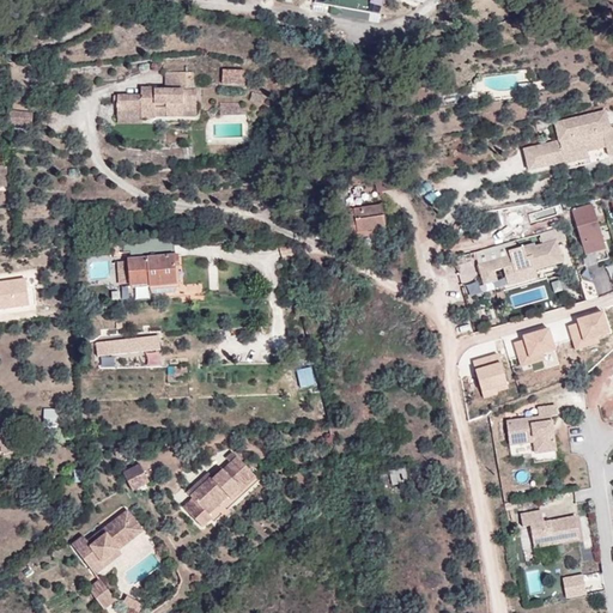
[(117,96),(117,113),(141,113),(141,117),(156,119),(156,116),(156,111),(167,111),(167,116),(183,116),(183,111),(198,111),(196,90),(193,90),(193,73),(165,72),(167,90),(155,90),(155,89),(141,89),(140,96),(117,96)]
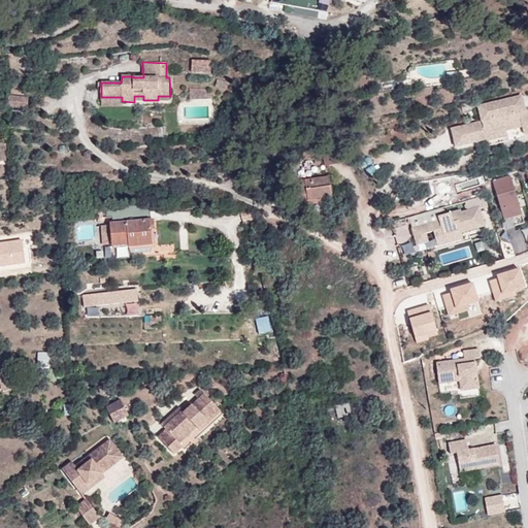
[(226,89),(227,83),(218,79),(216,87),(226,89)]
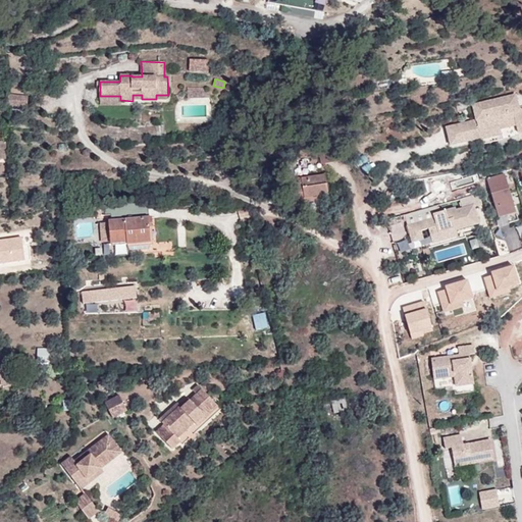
[(27,90),(27,85),(9,82),(9,88),(27,90)]
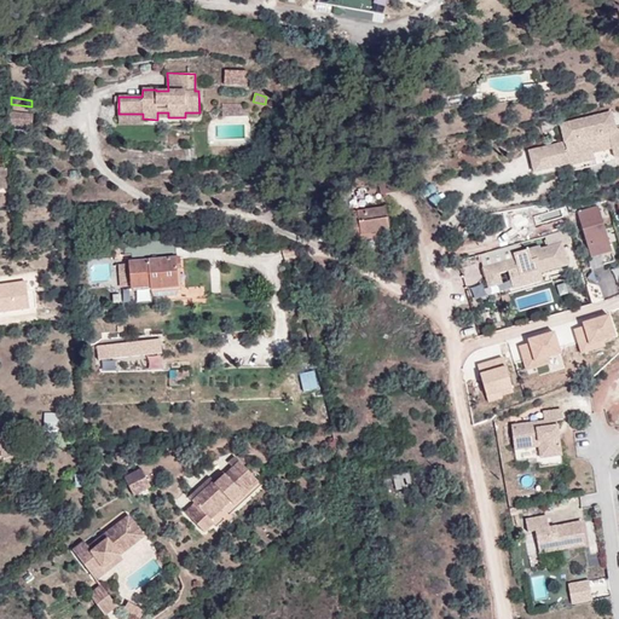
[(223,115),(241,115),(239,108),(244,108),(244,104),(223,103),(223,115)]
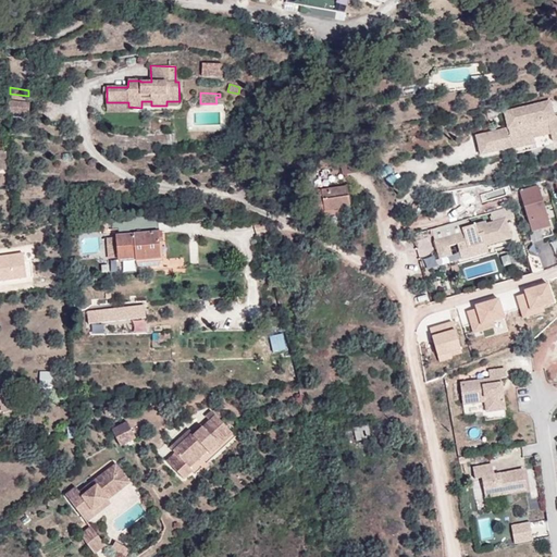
[(29,114),(31,102),(9,99),(8,112),(29,114)]
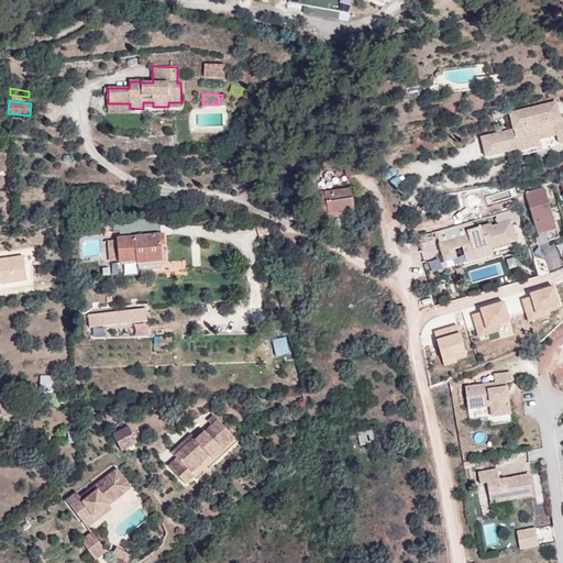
[(508,111),(511,129),(481,136),(485,158),(519,152),(518,150),(547,143),(545,139),(556,135),(559,144),(562,143),(562,118),(561,119),(556,100),(508,111)]
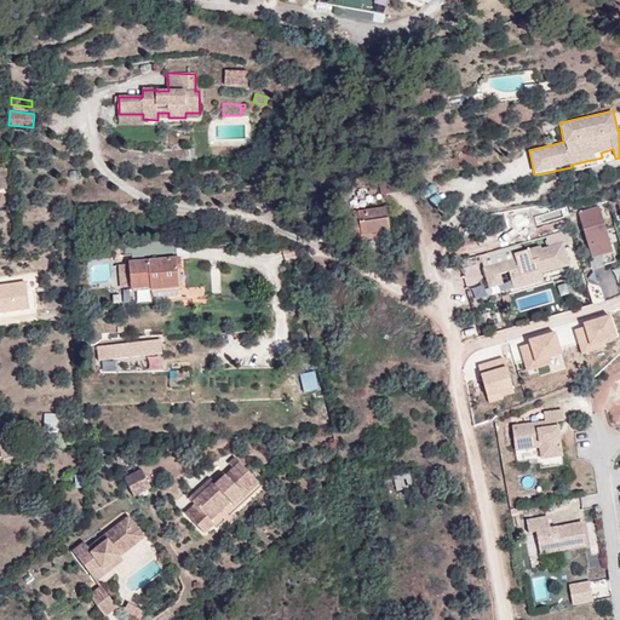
[(401,191),(399,177),(379,181),(382,195),(401,191)]
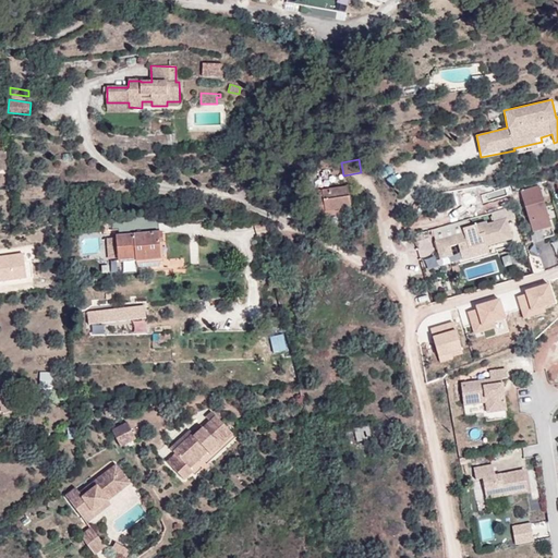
[(316,218),(332,216),(332,210),(344,209),(352,208),(349,186),(322,191),(323,195),(313,196),(316,218)]
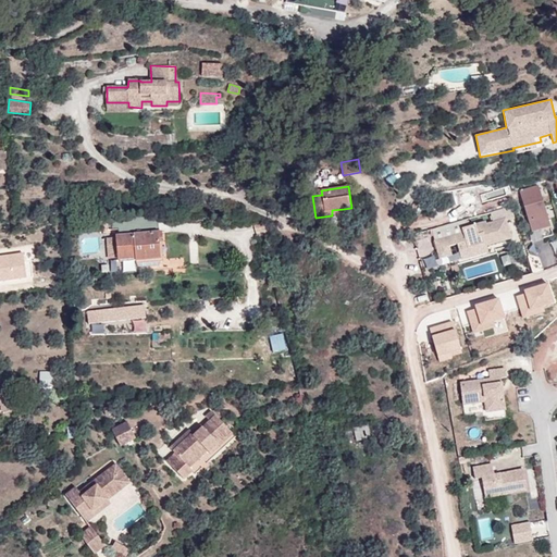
[(520,193),(528,217),(530,217),(530,220),(528,220),(534,242),(554,236),(540,187),(520,193)]
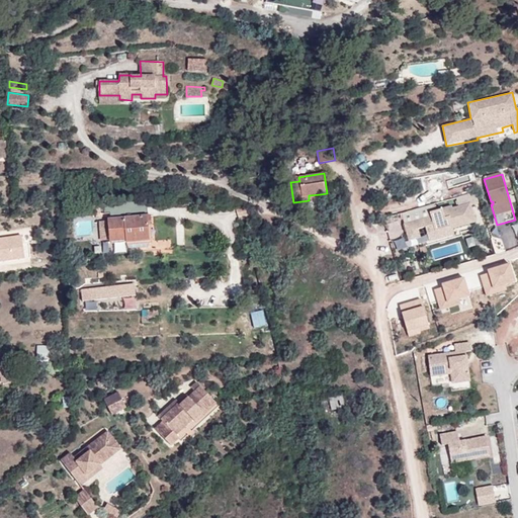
[(427,228),(428,233),(453,226),(453,228),(476,222),(471,206),(480,203),(477,193),(470,195),(470,194),(457,198),(459,206),(453,207),(452,205),(437,209),(435,204),(403,213),(408,233),(419,230),(427,228)]
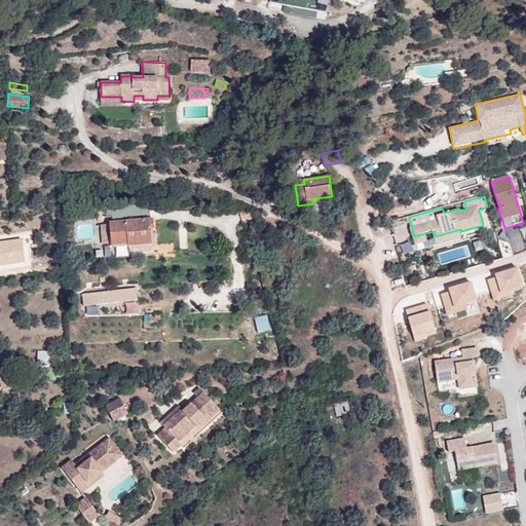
[(152,241),(151,229),(148,230),(147,219),(110,222),(112,246),(152,241)]
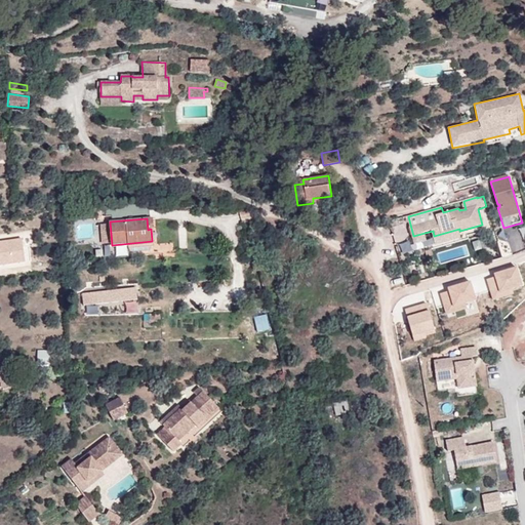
[(524,242),(520,228),(508,232),(514,251),(524,247),(524,242)]
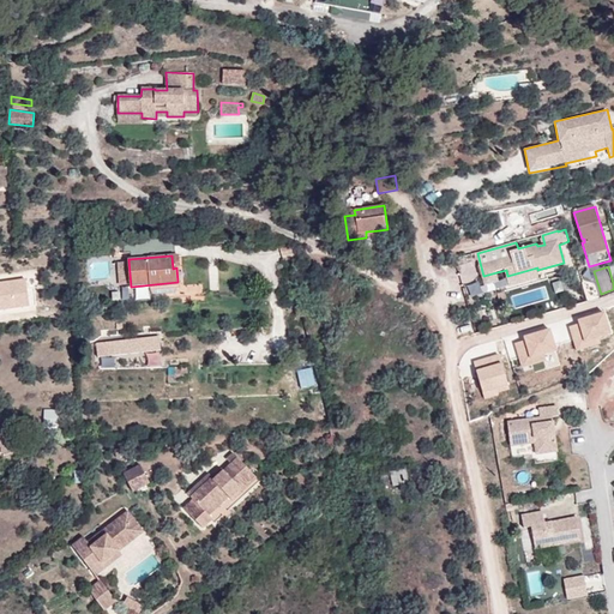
[(537,270),(537,268),(507,276),(511,286),(540,277),(537,270)]
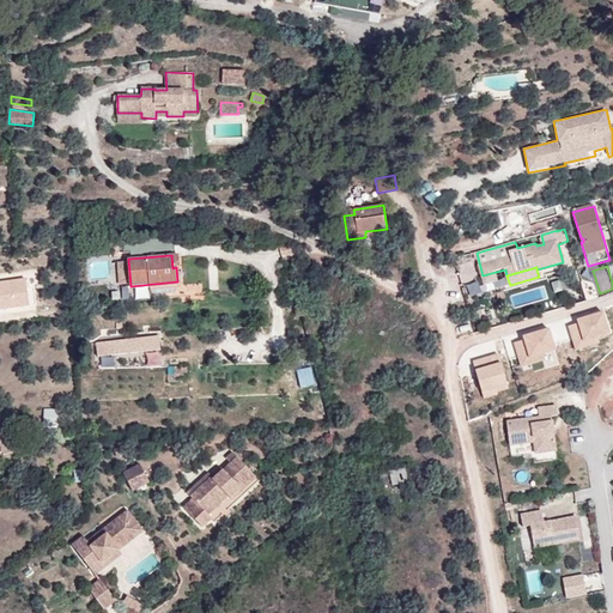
[(496,272),(483,275),(486,286),(499,283),(496,272)]
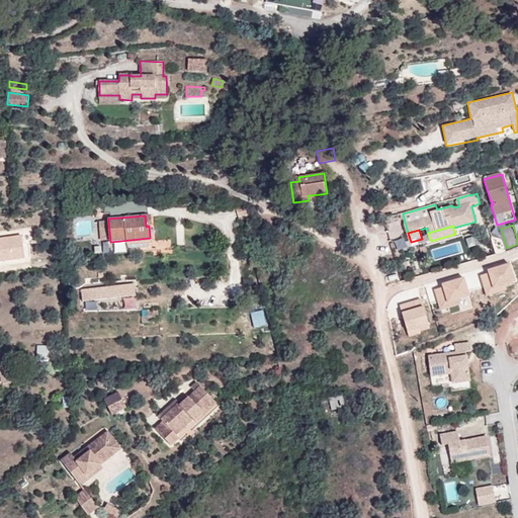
[(24,232),(0,234),(0,257),(25,255),(24,232)]
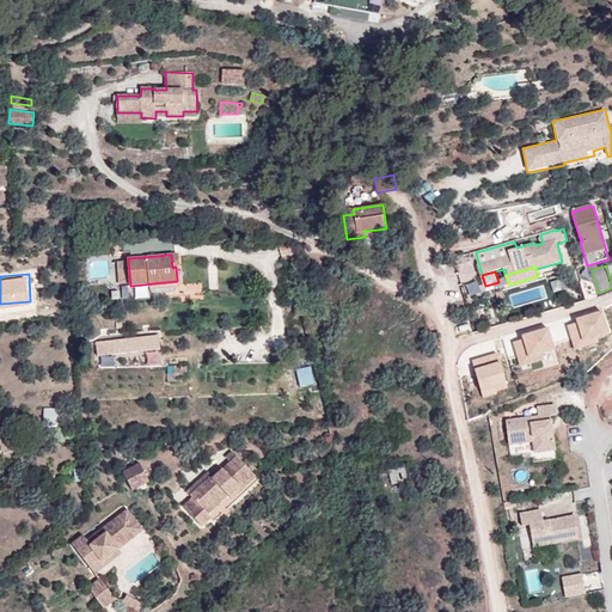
[(576,323),(567,325),(574,349),(598,342),(595,337),(607,334),(601,312),(575,319),(576,323)]
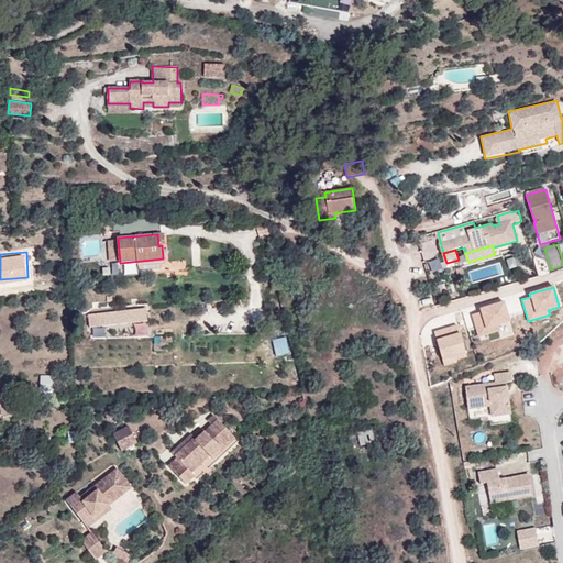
[(481,312),(472,315),(478,337),(500,330),(498,326),(509,322),(504,302),(479,309),(481,312)]
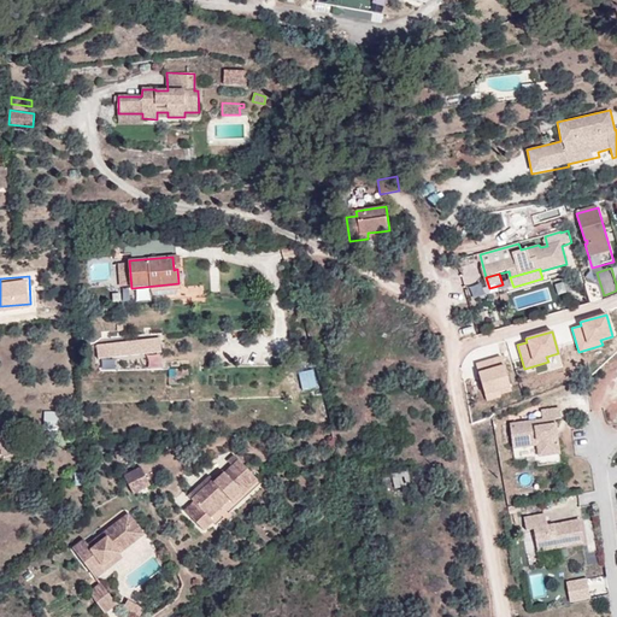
[(163,352),(162,338),(107,344),(95,347),(95,352),(98,352),(100,359),(123,356),(123,357),(163,352)]
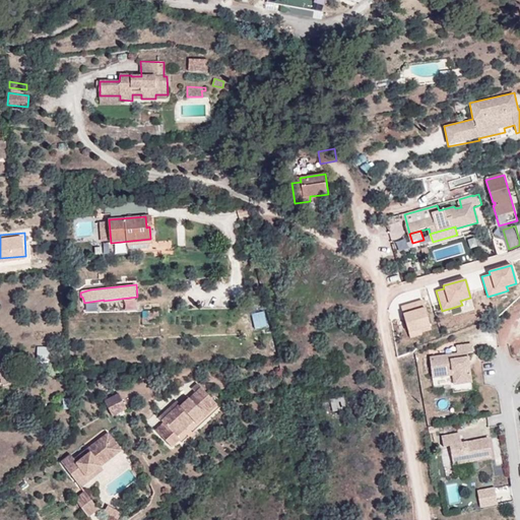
[(423,301),(401,307),(409,337),(421,334),(420,332),(419,329),(430,326),(423,301)]
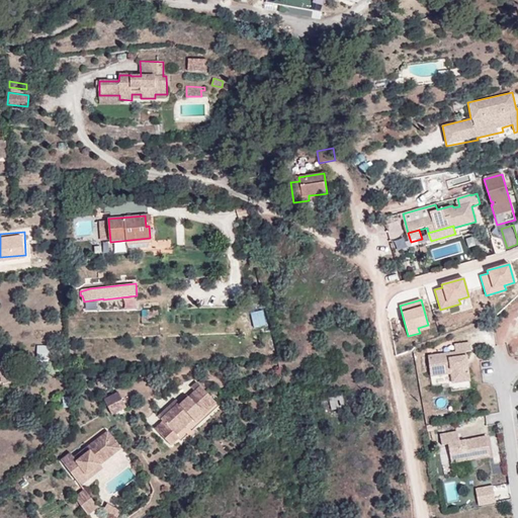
[(264,308),(253,310),(256,325),(267,323),(264,308)]
